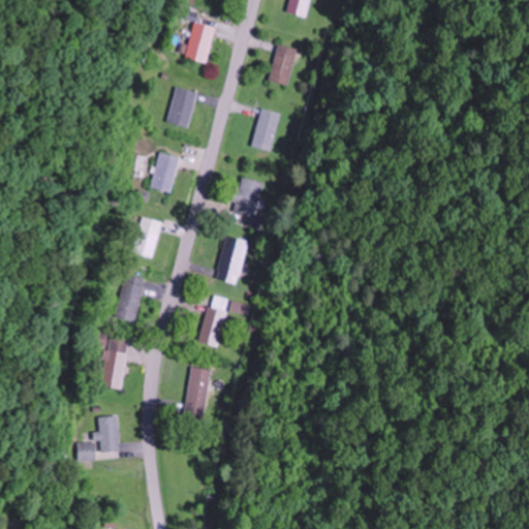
[(305,17),(310,0),(289,0),(286,11),(305,17)]
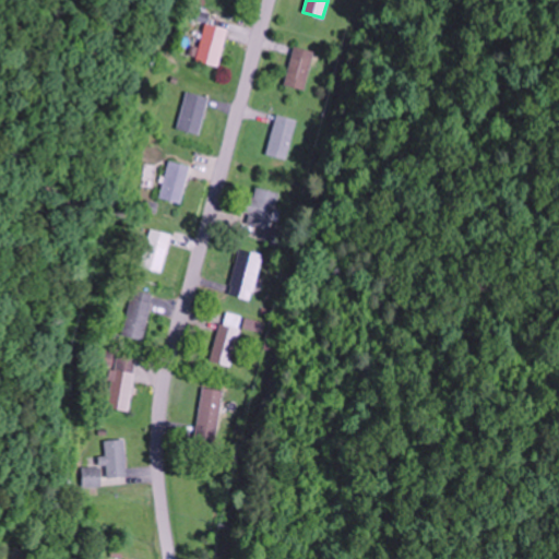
[(228,30),(205,23),(195,60),(217,67),(228,30)]
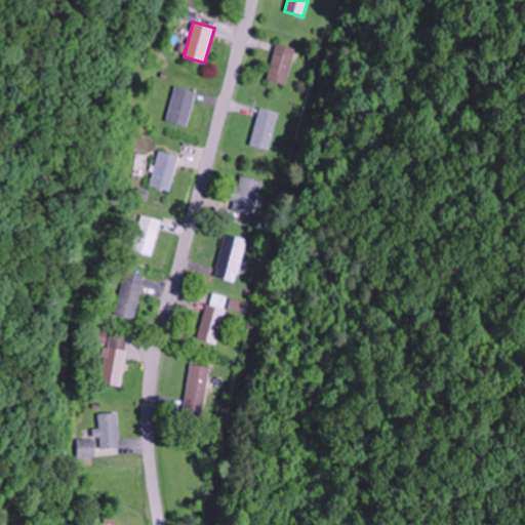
[(286,85),(295,47),(276,43),(267,80),(286,85)]
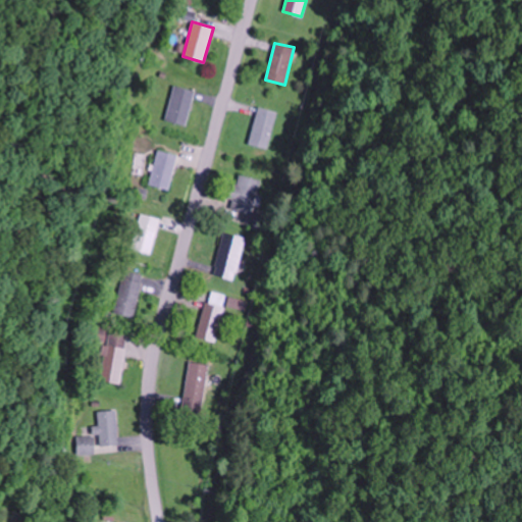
[(164,119),(185,125),(196,91),(174,85),(164,119)]
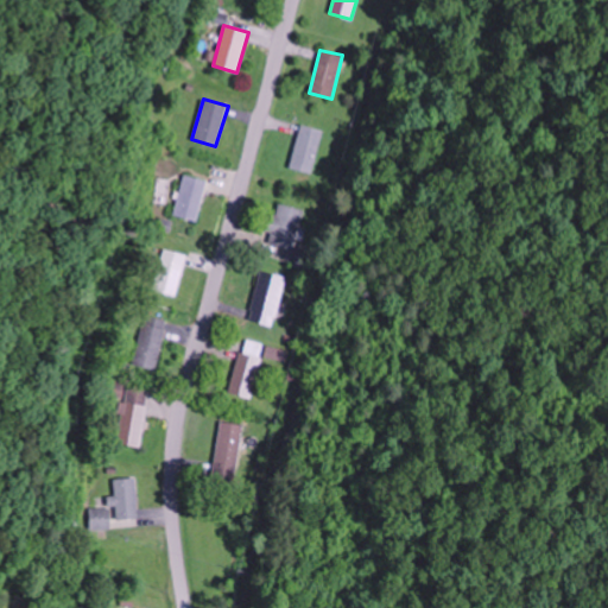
[(289,166),(311,173),(324,131),(302,124),(289,166)]
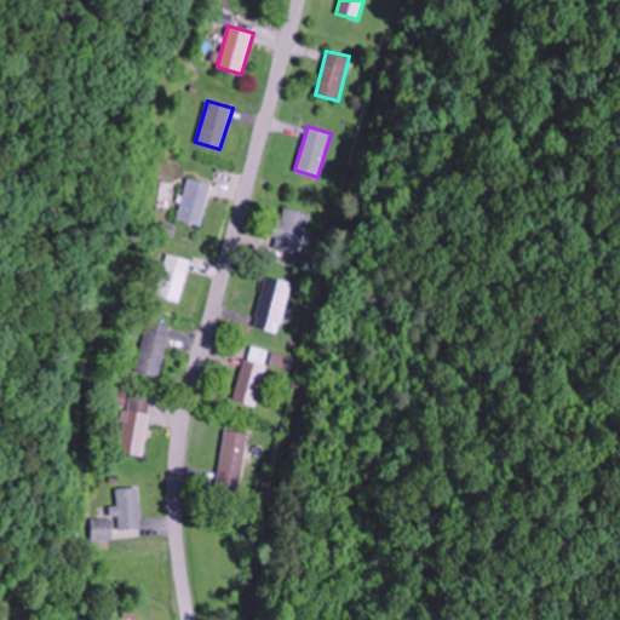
[(177,219),(200,225),(212,184),(189,178),(177,219)]
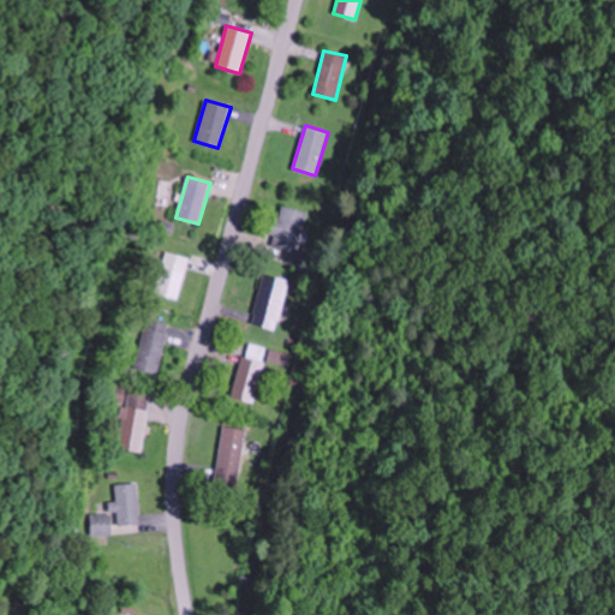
[(273,244),(297,251),(309,213),(280,204),(270,234),(275,236),(273,244)]
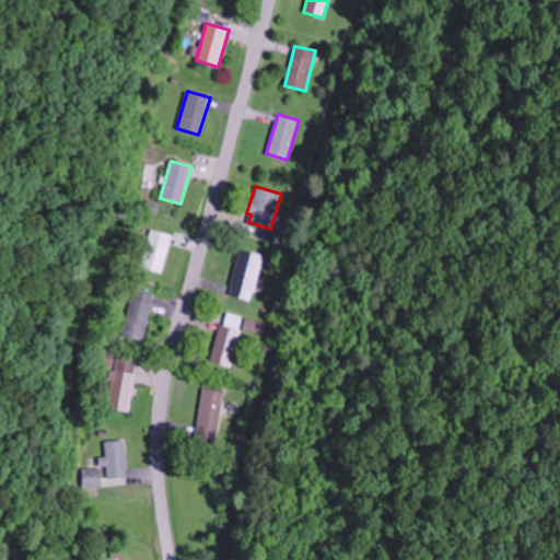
[(141,267),(162,273),(173,235),(151,230),(141,267)]
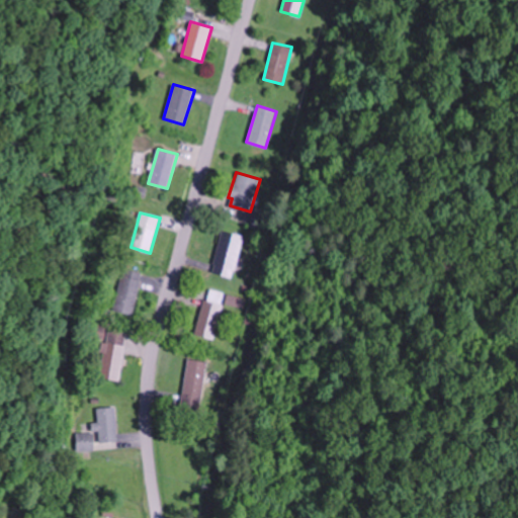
[(212,273),(234,278),(243,235),(222,231),(212,273)]
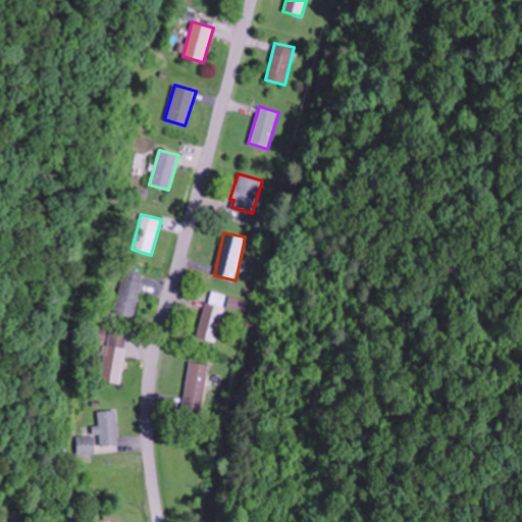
[(136,318),(143,274),(123,271),(116,315),(136,318)]
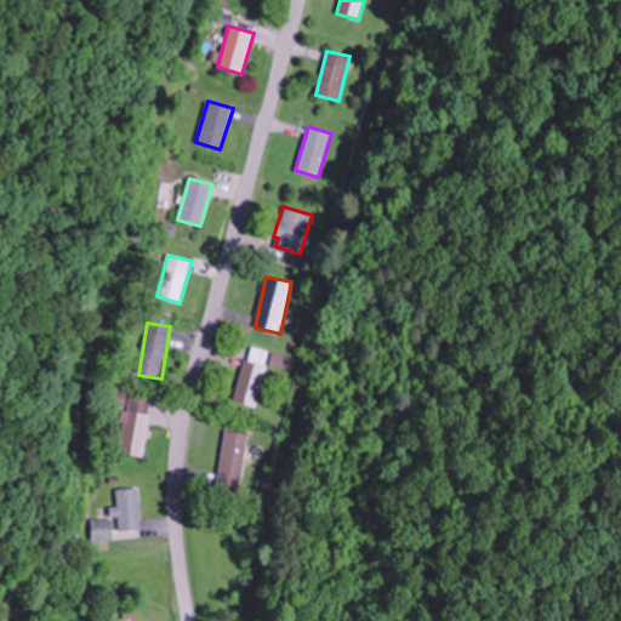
[(234,403),(257,406),(265,363),(243,359),(234,403)]
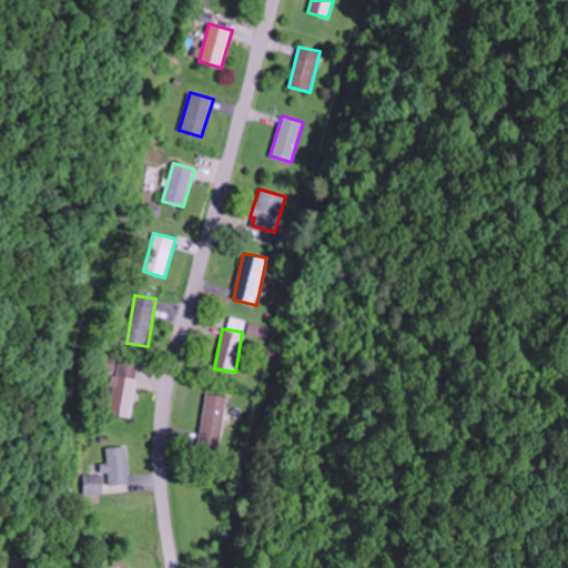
[(109,415),(131,418),(139,368),(115,365),(109,415)]
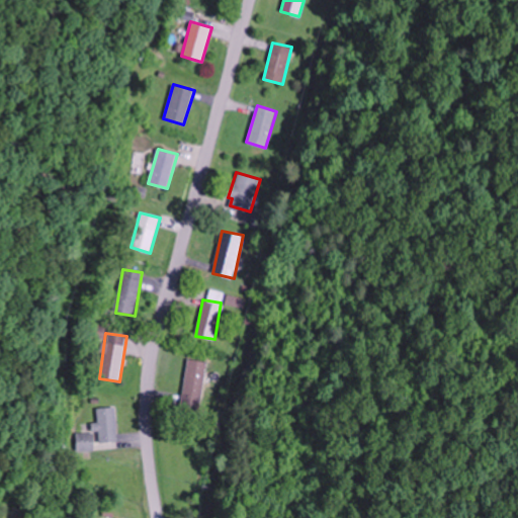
[(206,361),(187,359),(180,408),(199,410),(206,361)]
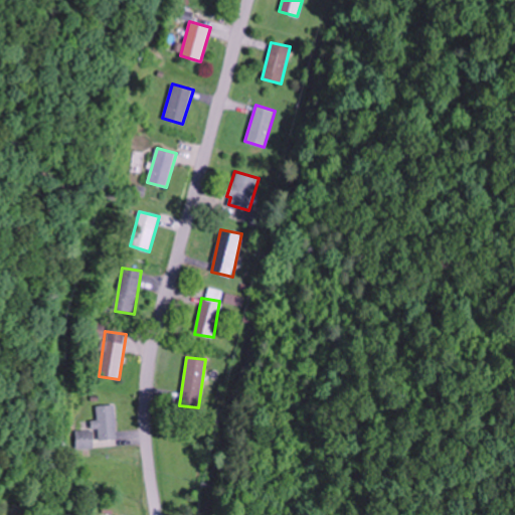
[(117,440),(115,404),(97,405),(99,440),(117,440)]
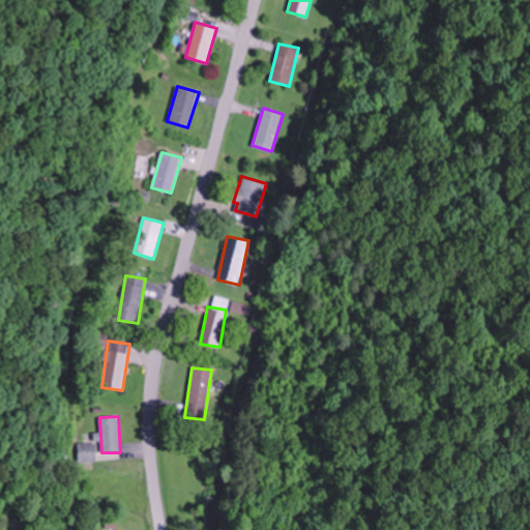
[(95,443),(79,443),(79,462),(95,462),(95,443)]
